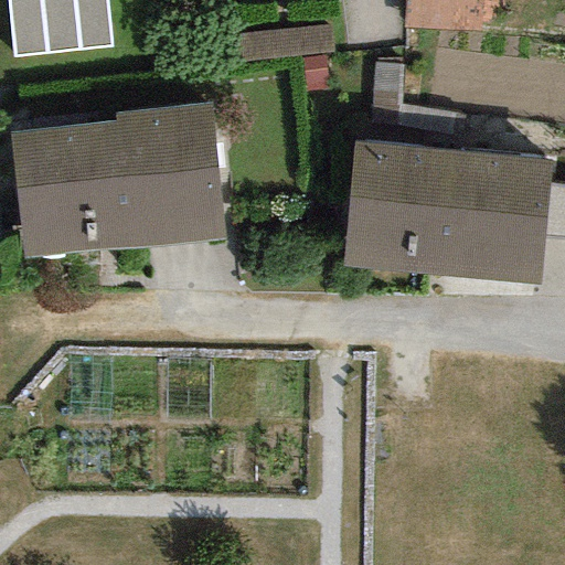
[(106,0),(11,0),(18,57),(112,49),(106,0)]
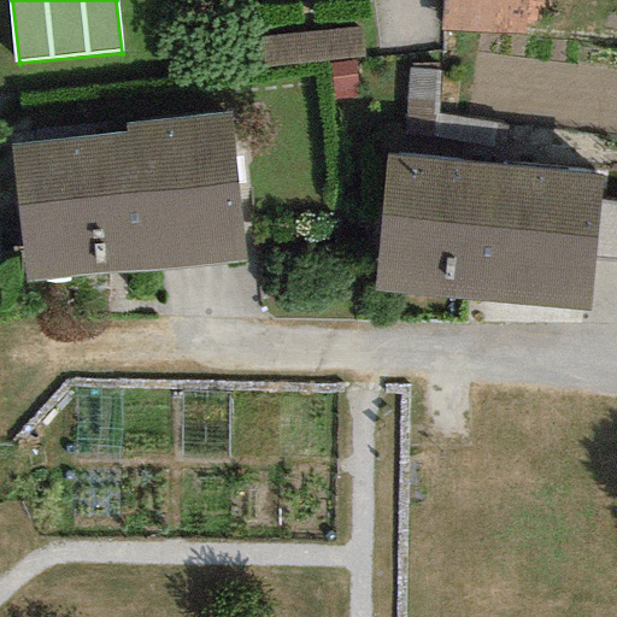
[(523,0),(442,0),(440,29),(521,37),(523,0)]
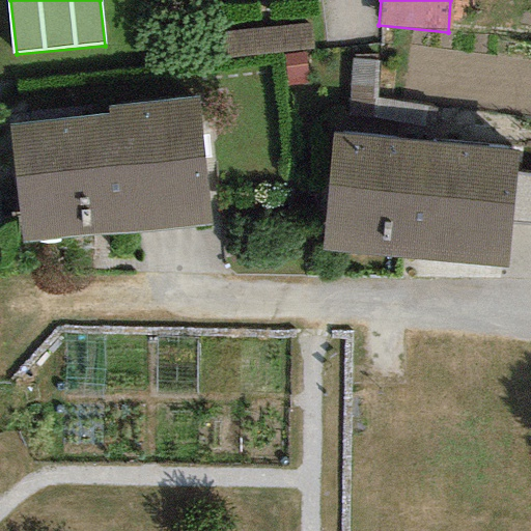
[(305,16),(220,28),(224,52),(308,39),(305,16)]
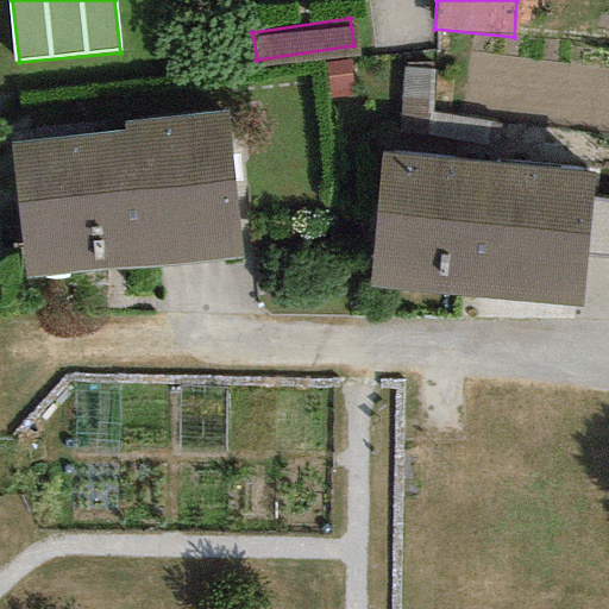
[(125,133),(6,145),(18,278),(243,258),(230,112),(124,121),(125,133)]
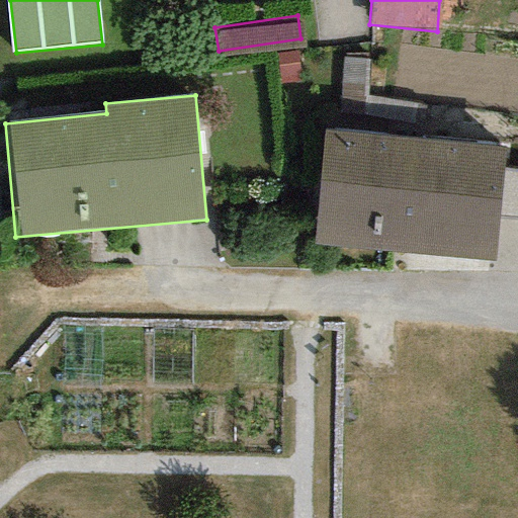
[(501,154),(324,139),(315,247),(492,262),(501,154)]
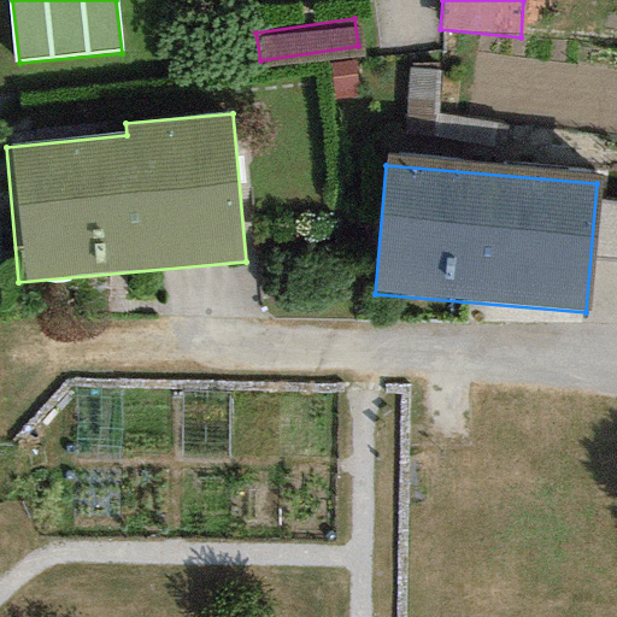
All buildings are outlined.
